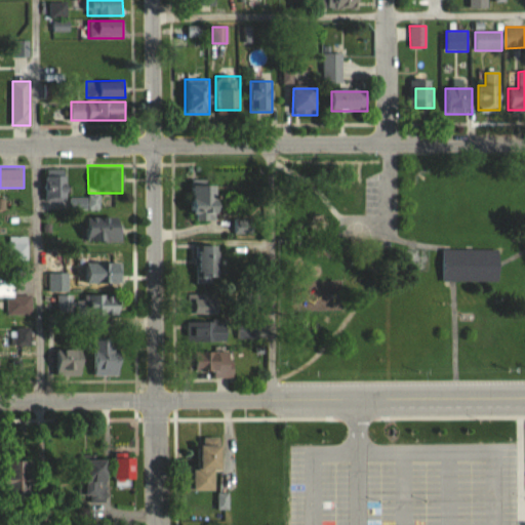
[(44,167),(69,167),(70,208),(45,209),(44,167)]
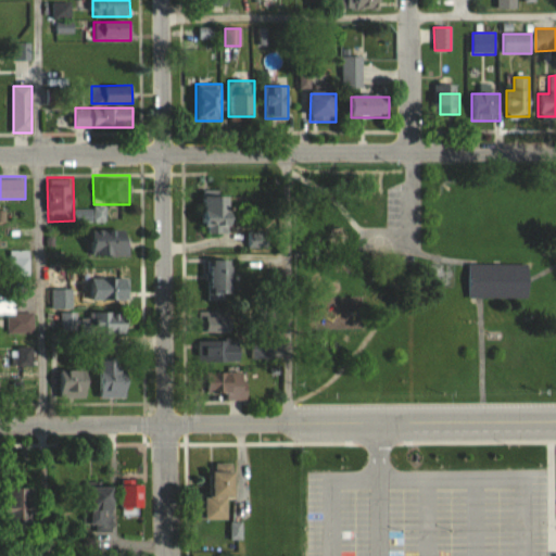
[(198,197),(226,196),(227,239),(200,240),(198,197)]
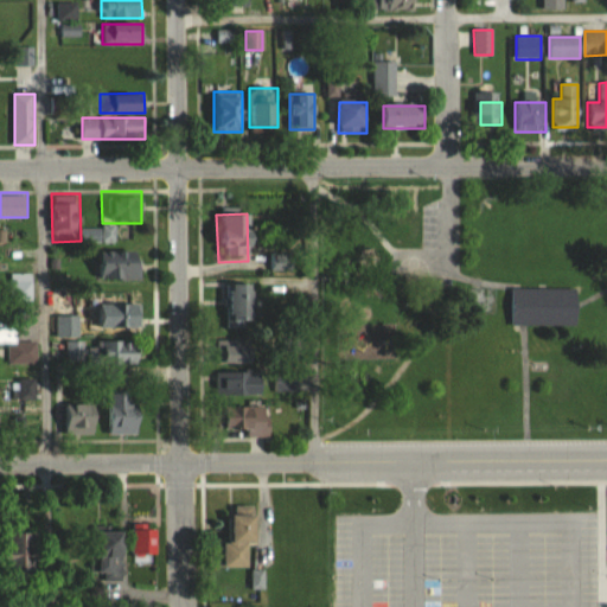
[(83,228),(83,243),(116,243),(116,228),(83,228)]
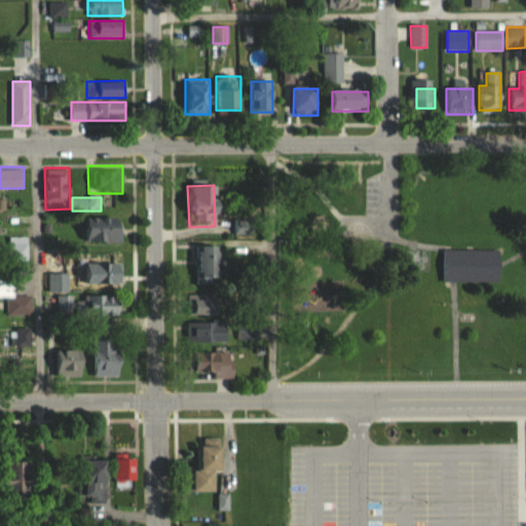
[(83,217),(114,217),(114,222),(122,222),(122,242),(83,242),(83,217)]
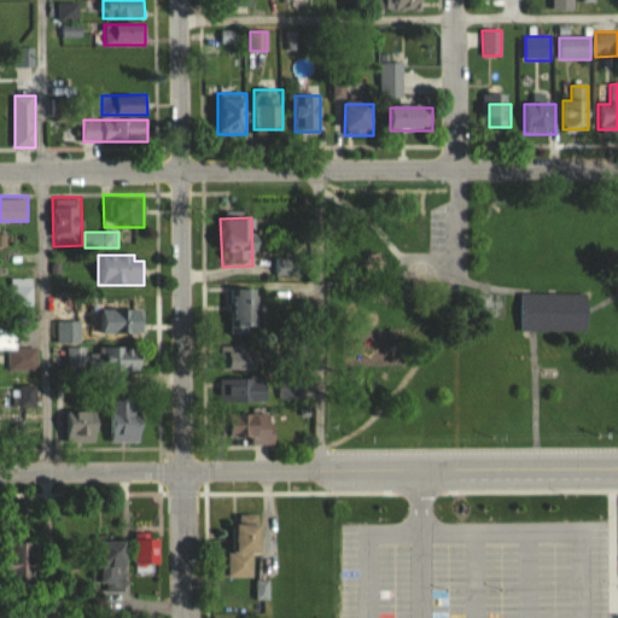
[(10,278),(34,278),(34,309),(10,309),(10,278)]
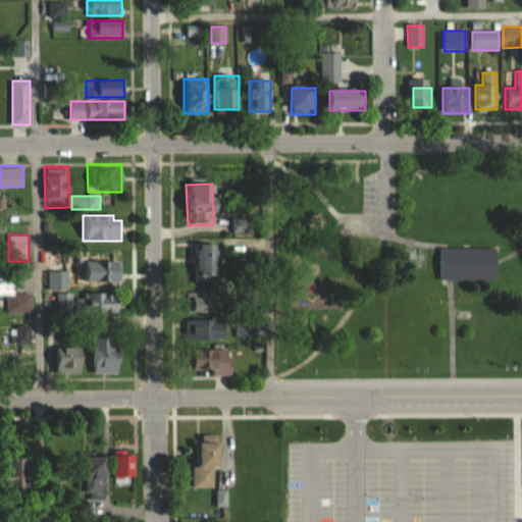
[(440,246),(496,246),(497,281),(440,281),(440,246)]
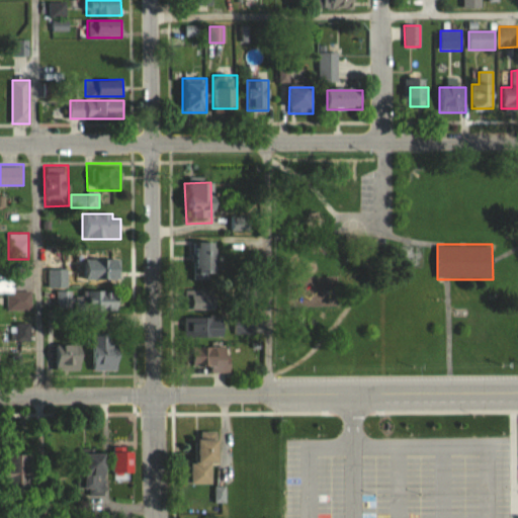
[(192,246),(213,246),(213,277),(192,277),(192,246)]
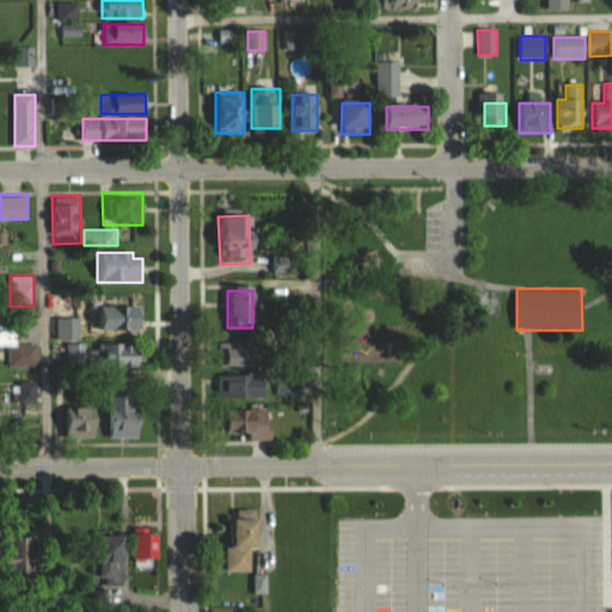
[(97,305),(142,305),(142,332),(97,334),(97,305)]
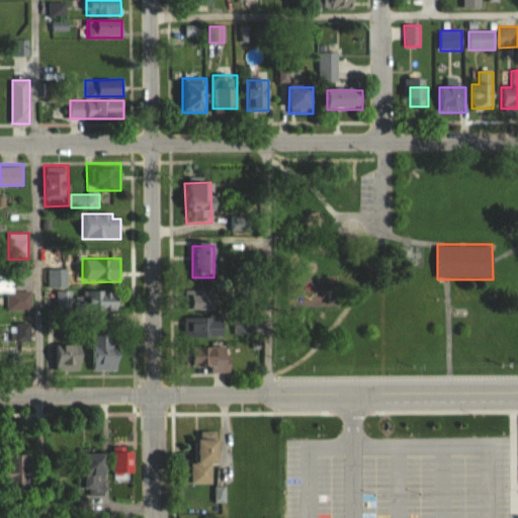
[(0,294),(4,294),(4,311),(28,311),(28,273),(0,272),(0,294)]
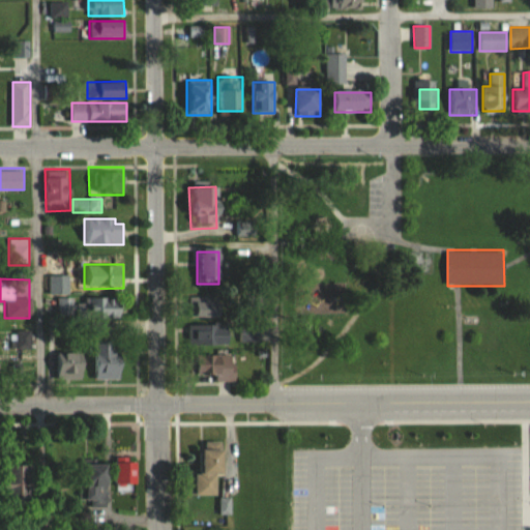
[(187,295),(187,317),(214,317),(213,295),(187,295)]
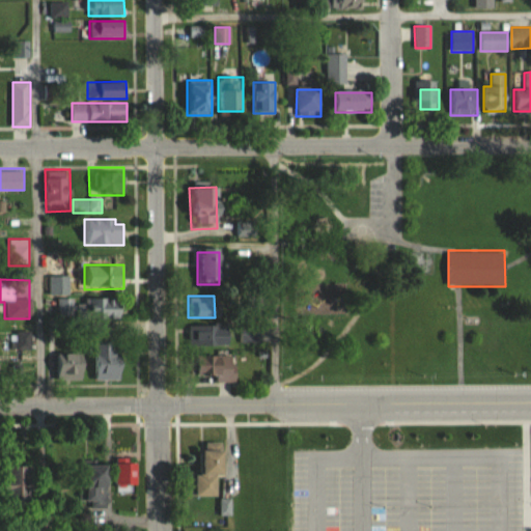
[(85,298),(105,298),(105,304),(116,304),(116,329),(85,329),(85,298)]
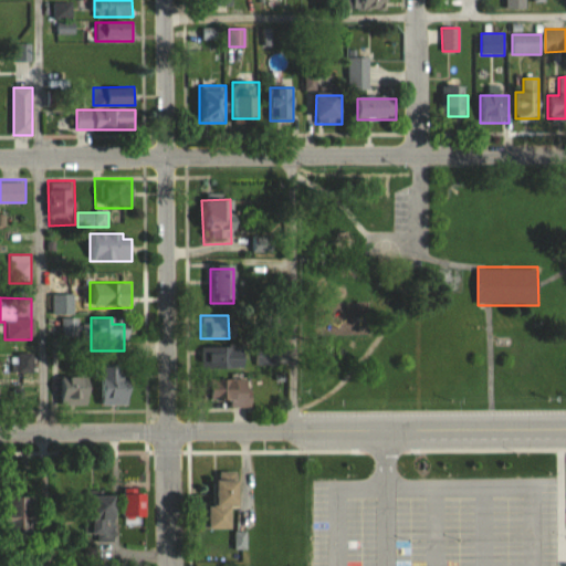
[(201,344),(201,368),(241,368),(241,344),(201,344)]
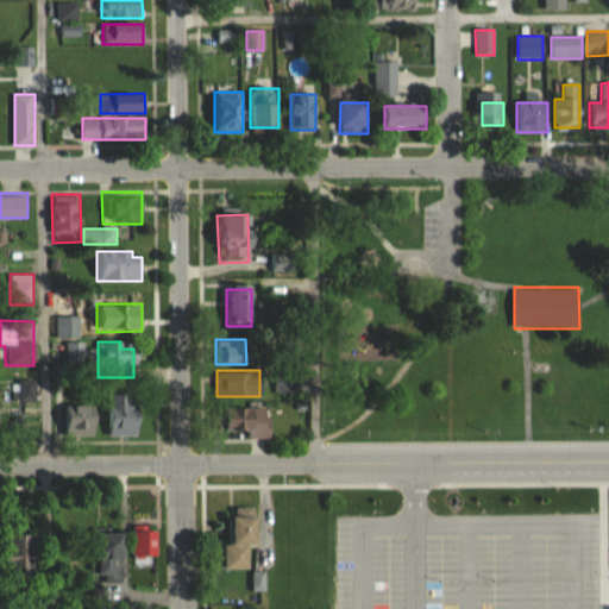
[(18,378),(35,377),(36,406),(19,406),(19,399),(10,399),(8,385),(18,385),(18,378)]
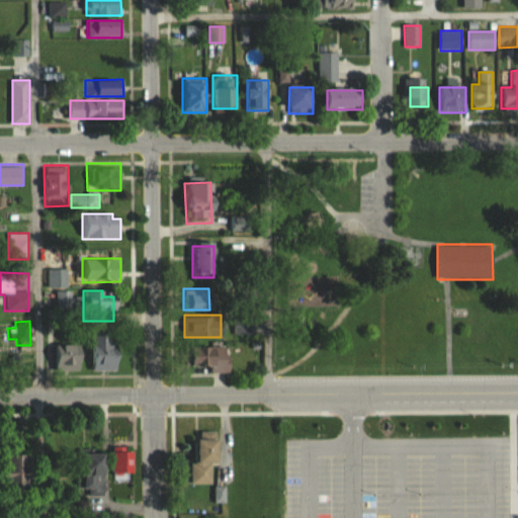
[(91,334),(91,356),(87,357),(87,372),(115,372),(114,354),(104,354),(104,334),(91,334)]
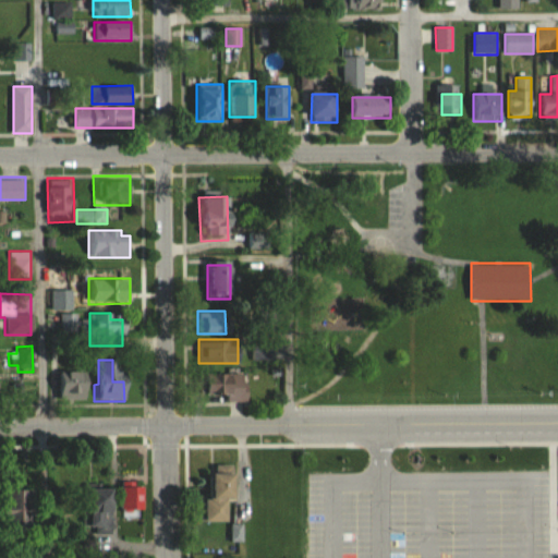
[(196,374),(249,374),(249,404),(196,403),(196,374)]
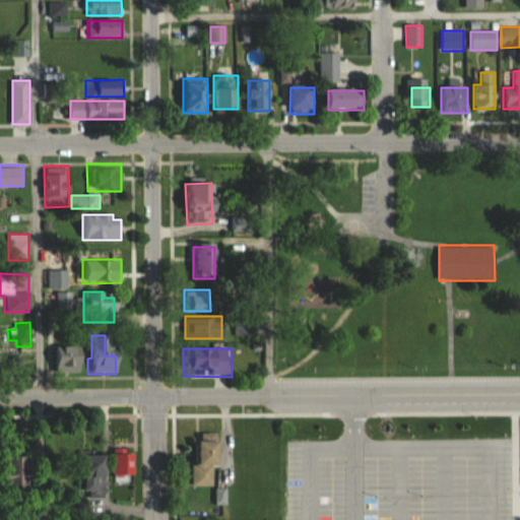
[(48,350),(78,350),(79,376),(48,376),(48,350)]
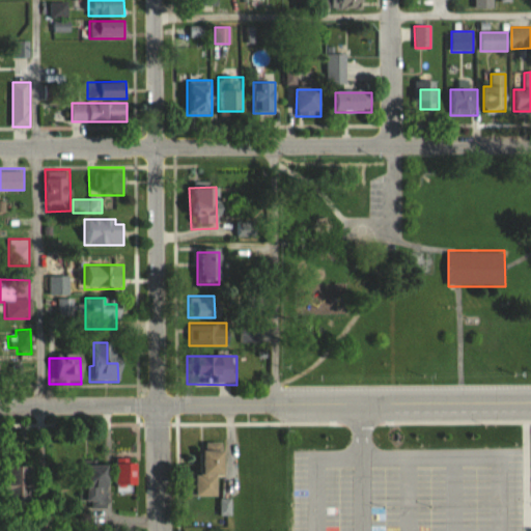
[(203,442),(221,441),(223,477),(215,477),(216,496),(195,497),(193,472),(198,471),(197,453),(204,453),(203,442)]
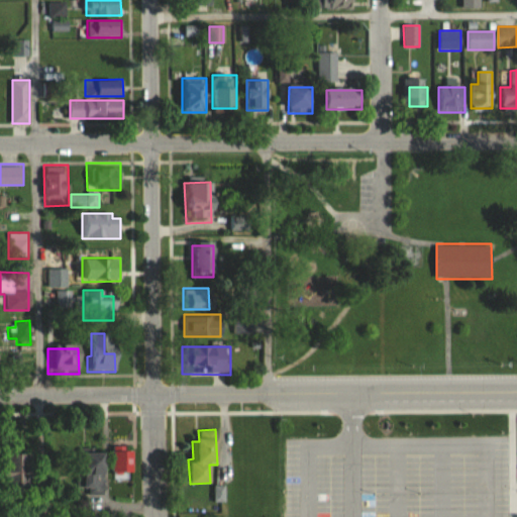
[(110,444),(122,444),(122,451),(129,451),(130,478),(111,478),(110,444)]
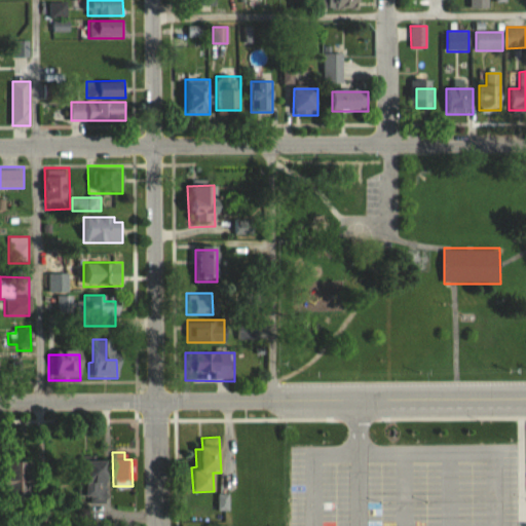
[(77,461),(99,461),(99,488),(105,488),(105,509),(77,508),(77,461)]
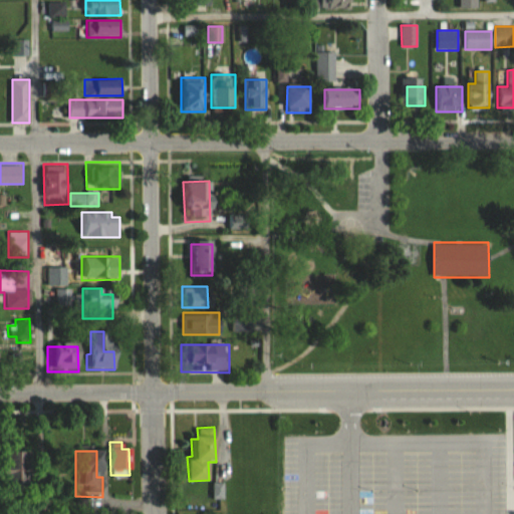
[(0,454),(18,454),(18,490),(0,490),(0,454)]
